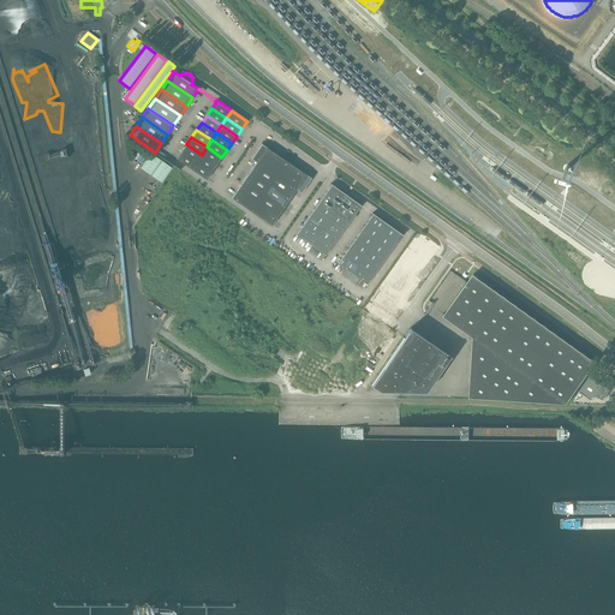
[(202,155),(186,144),(181,151),(197,162),(202,155)]
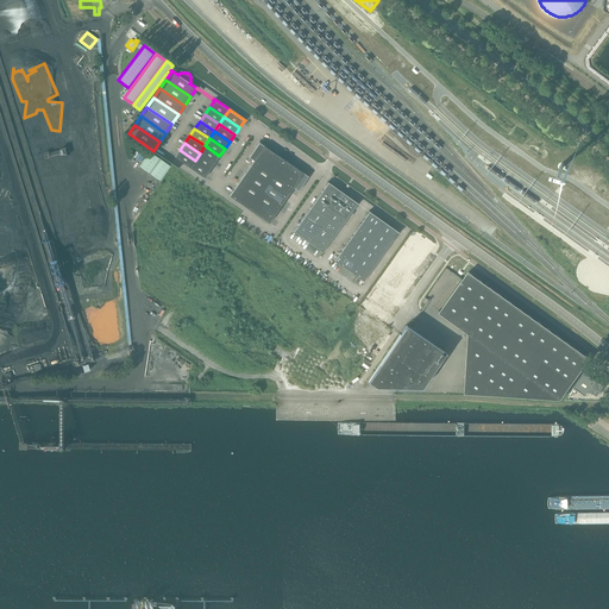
[(262,165),(271,151),(269,150),(268,149),(268,148),(263,145),(259,143),(256,148),(249,157),(253,161),(262,165)]
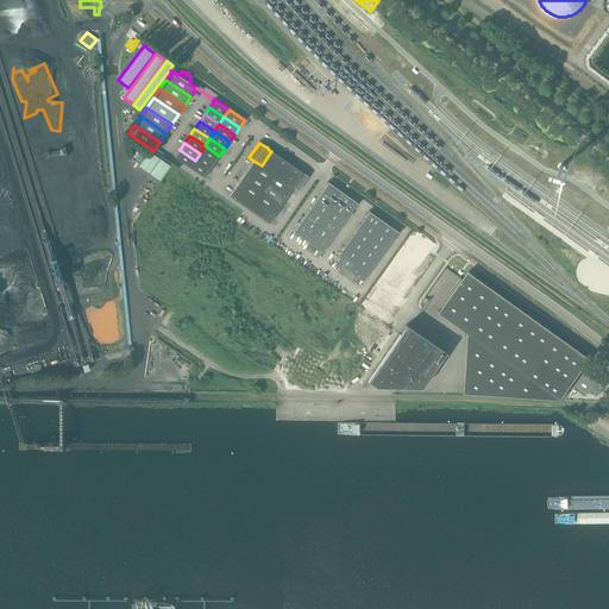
[(219,156),(205,145),(200,154),(214,163),(219,156)]
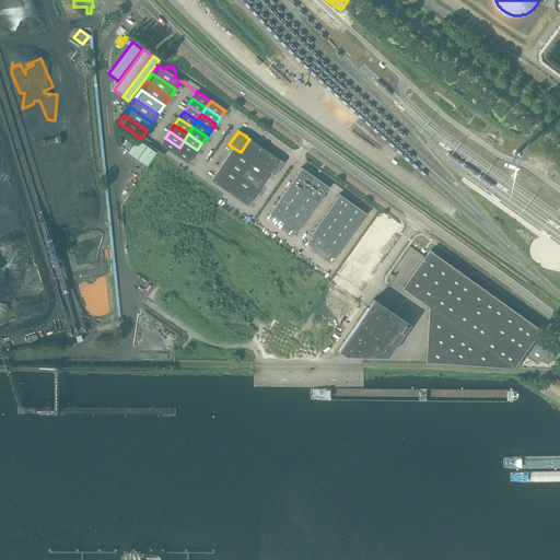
[(179,148),(165,138),(161,144),(175,154),(179,148)]
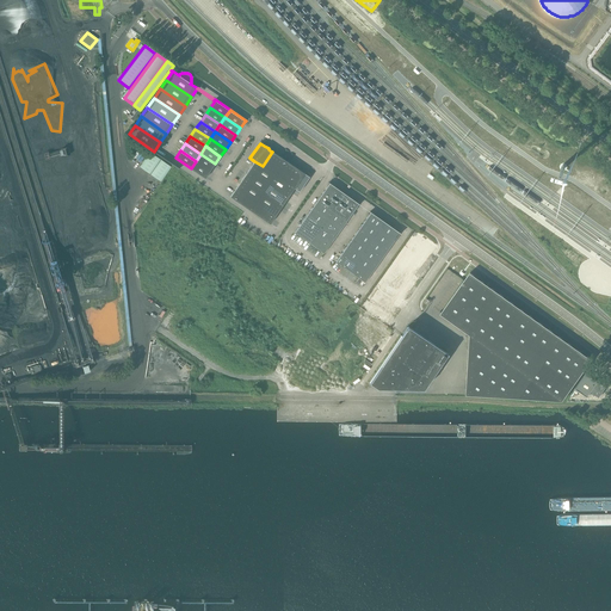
[(275,174),(284,160),(281,156),(277,154),(276,154),(275,153),(272,152),(263,166),(275,174)]
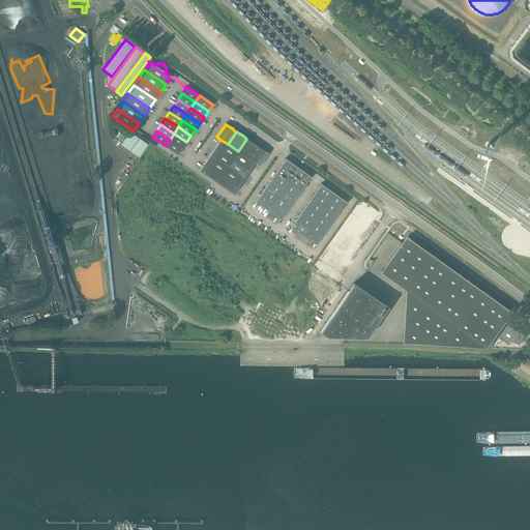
[(121,146),(130,152),(140,139),(130,133),(121,146)]
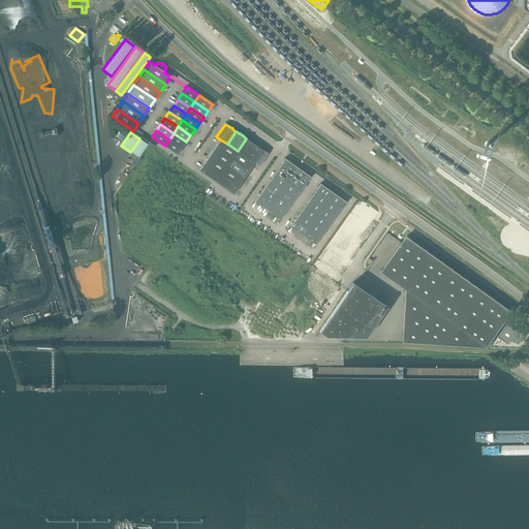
[(186,142),(174,133),(169,139),(182,148),(186,142)]
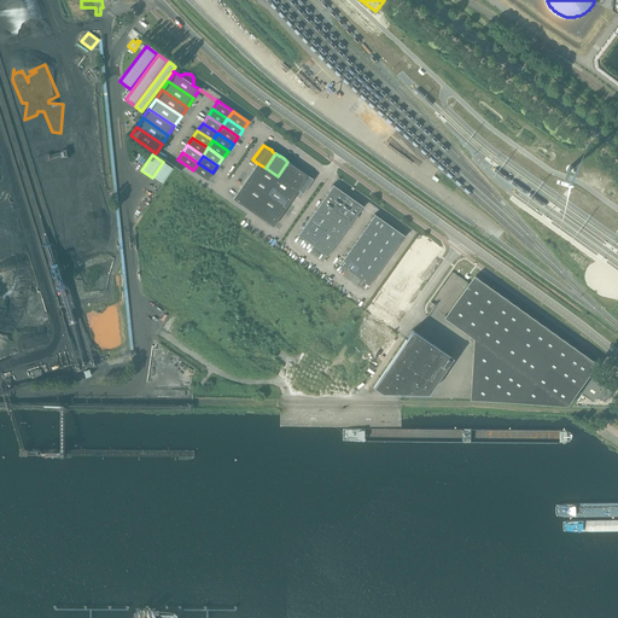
[(290,185),(301,170),(298,169),(296,168),(297,168),(296,167),(292,164),(287,162),(278,176),(290,185)]
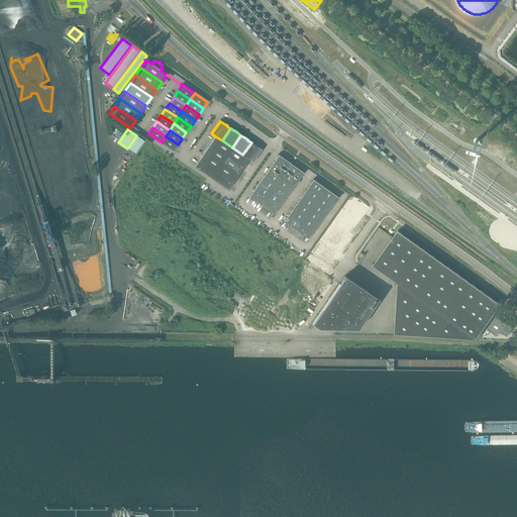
[(137,136),(128,148),(137,154),(145,142),(137,136)]
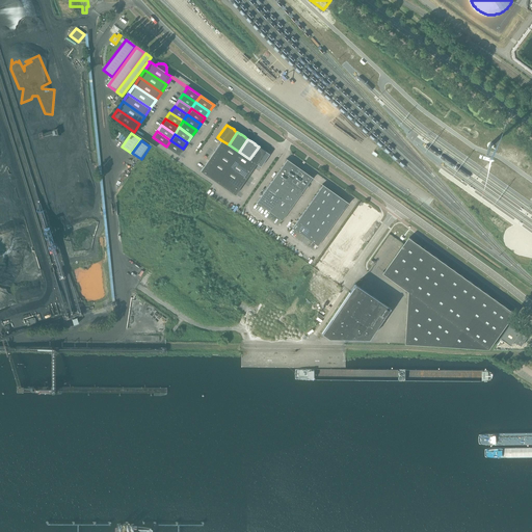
[(183,149),(170,140),(166,147),(179,155),(183,149)]
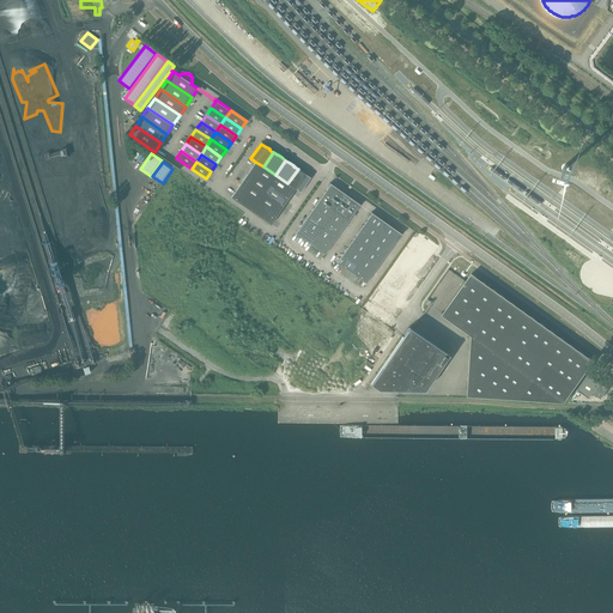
[(275,175),(263,167),(255,162),(249,170),(269,184),(275,175)]
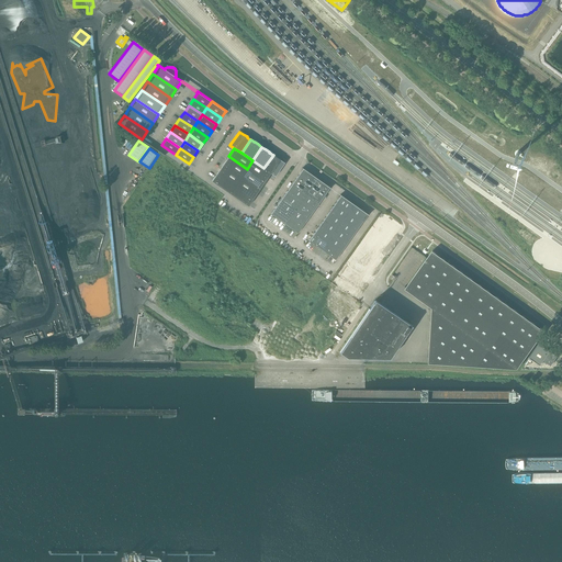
[(281,168),(284,163),(281,160),(277,157),(274,156),(273,155),(263,168),(271,173),(276,176),(281,168)]
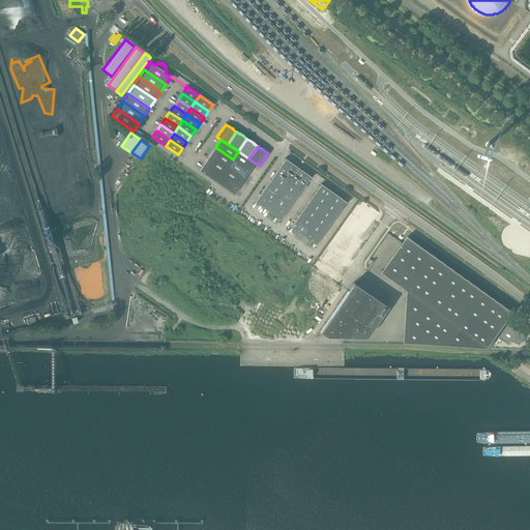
[(233,159),(215,147),(210,155),(228,167),(233,159)]
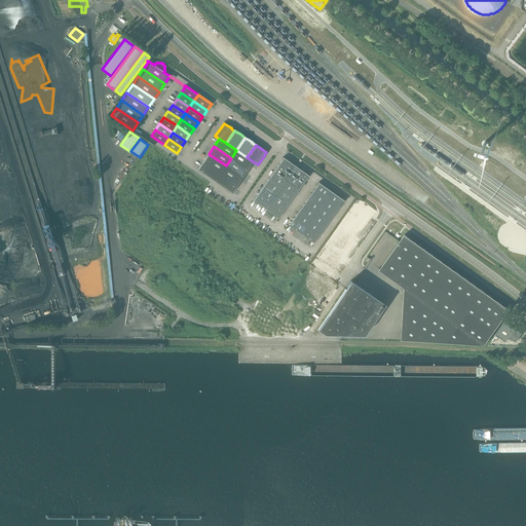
[(259,147),(266,152),(263,157),(264,157),(267,152),(260,146),(259,147)]
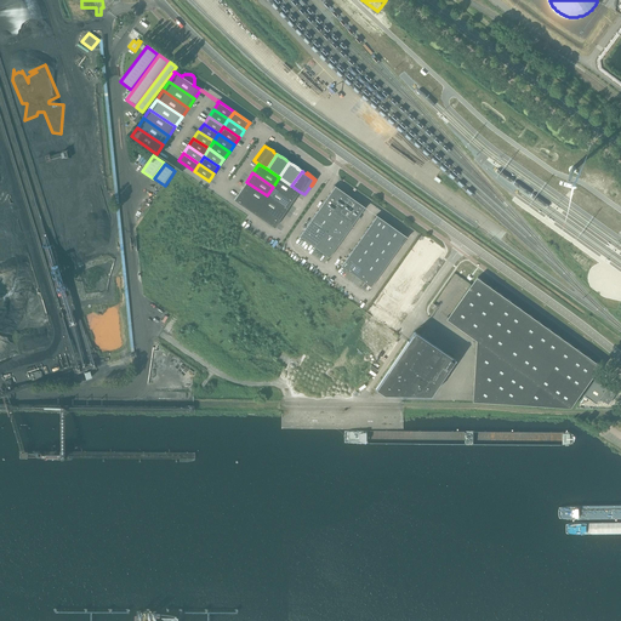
[(300,192),(291,186),(279,177),(273,187),(294,200),(300,192)]
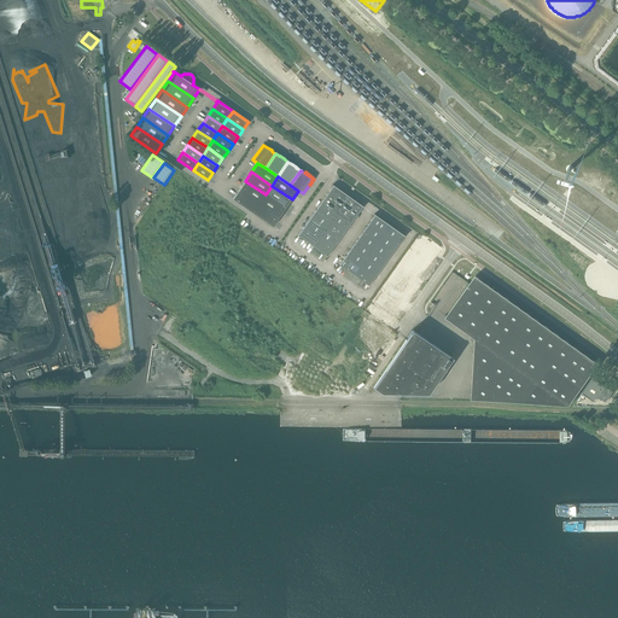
[(266,194),(245,181),(239,190),(260,203),(266,194)]
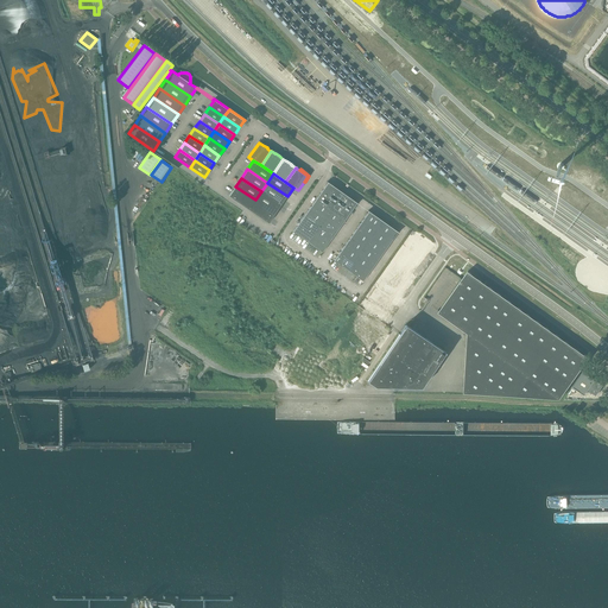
[(342,192),(328,182),(322,190),(336,201),(342,192)]
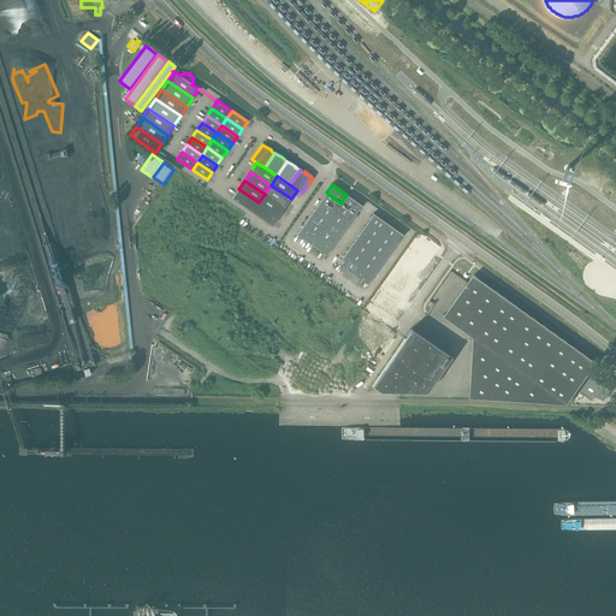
[(291,199),(271,185),(265,194),(284,207),(291,199)]
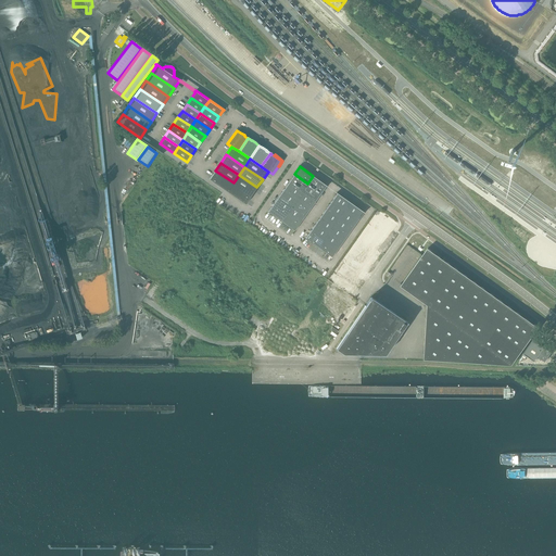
[(234,182),(215,171),(210,178),(228,191),(234,182)]
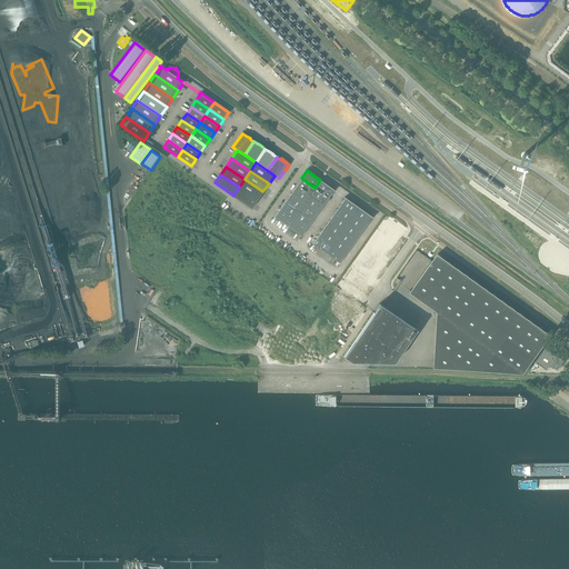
[(315,188),(301,178),(296,186),(310,196),(315,188)]
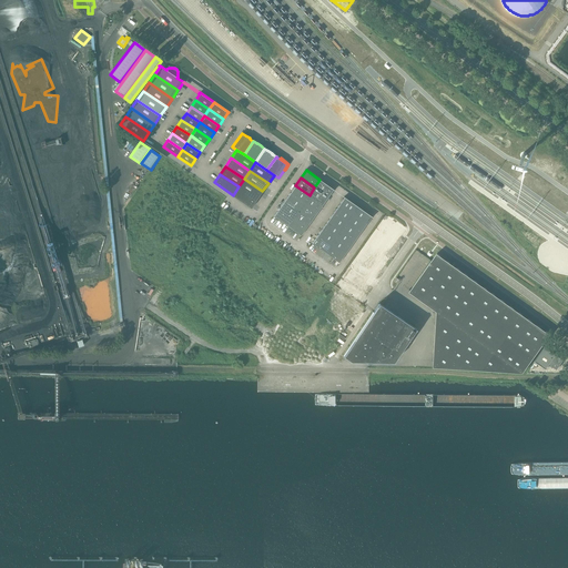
[(262,191),(244,179),(239,186),(256,200),(262,191)]
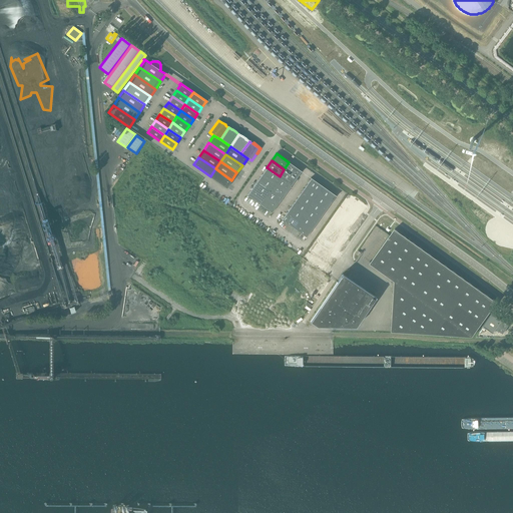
[(301,170),(289,162),(284,169),(297,177),(301,171),(301,170)]
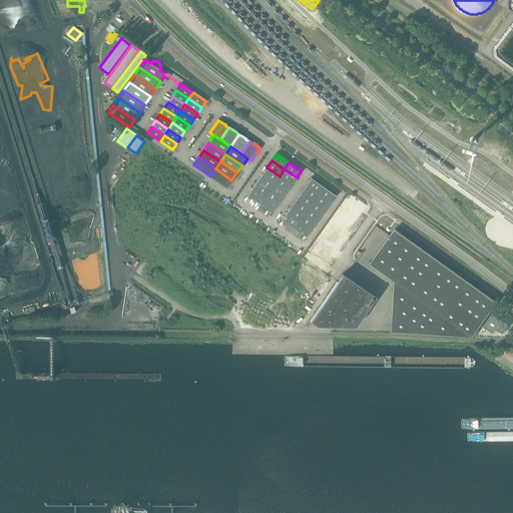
[(280,176),(267,167),(262,174),(275,183),(280,176)]
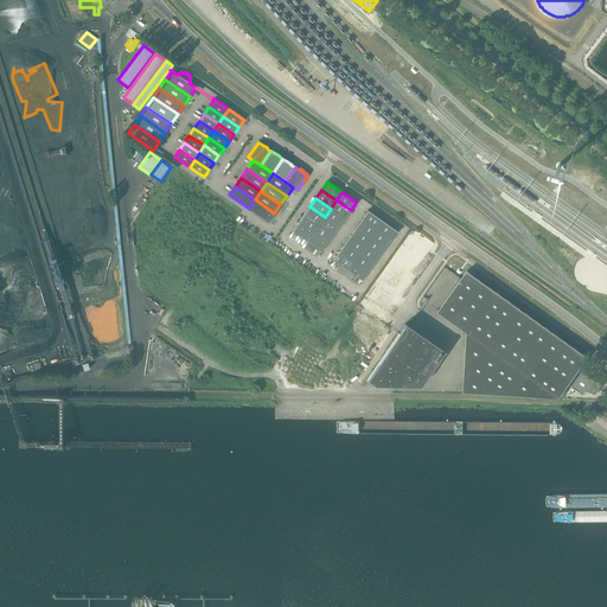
[(274,213),(255,199),(249,209),(268,222),(274,213)]
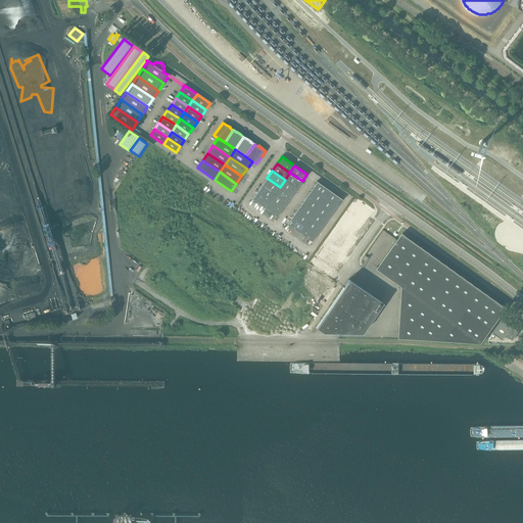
[(302,181),(289,173),(285,180),(297,188),(302,181)]
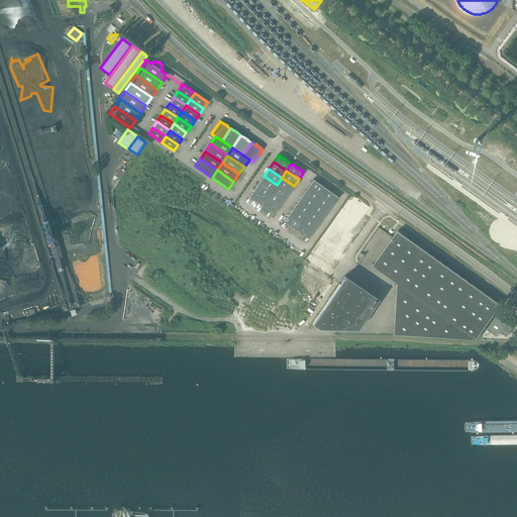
[(277,185),(264,176),(260,183),(272,192),(277,185)]
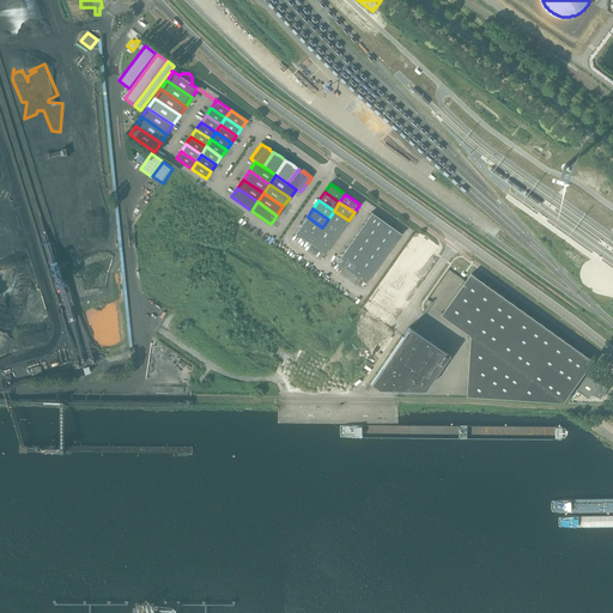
[(349,220),(334,211),(328,219),(343,229),(349,220)]
